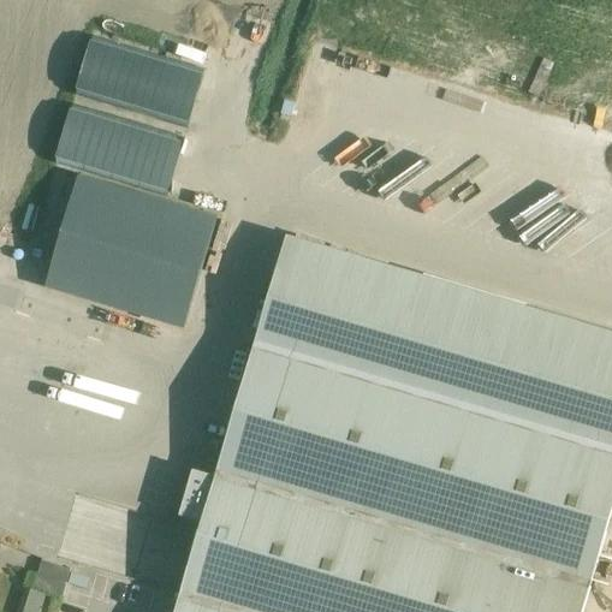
[(182,137),(70,102),(52,159),(165,194),(182,137)]
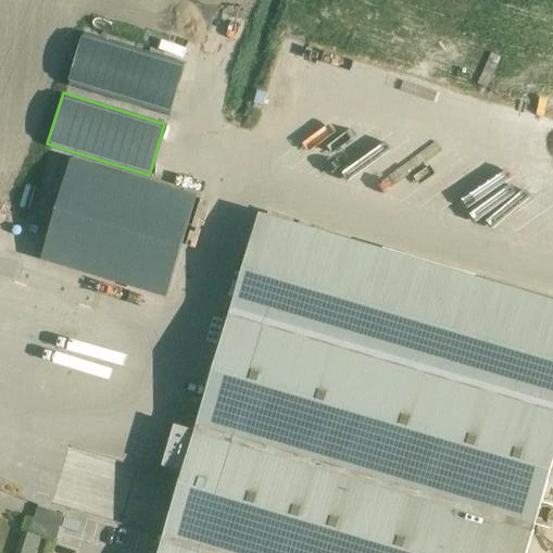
[(71,155),(38,258),(162,296),(195,193),(71,155)]
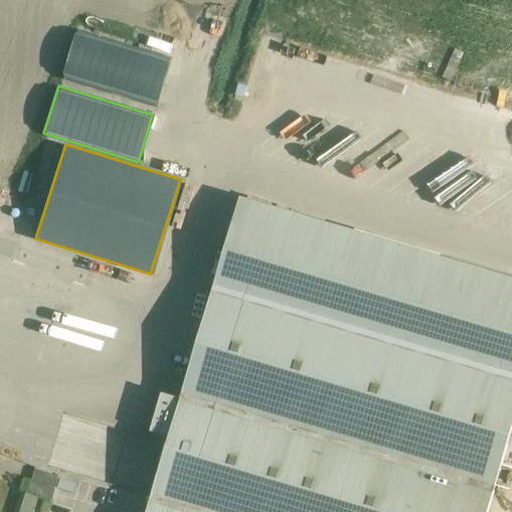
[(415,201),(422,212),(468,185),(461,173),(415,201)]
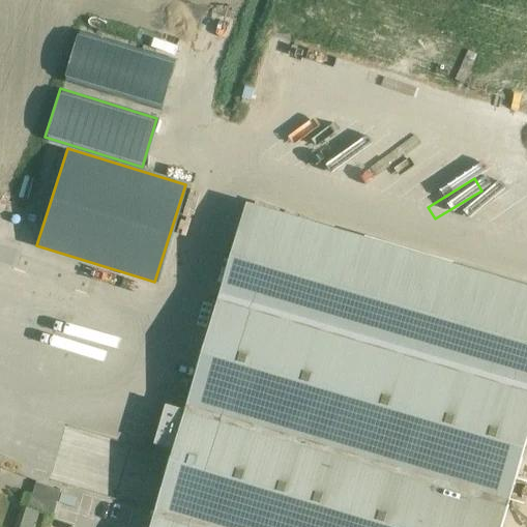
[(422,207),(447,187),(442,180),(417,200),(422,207)]
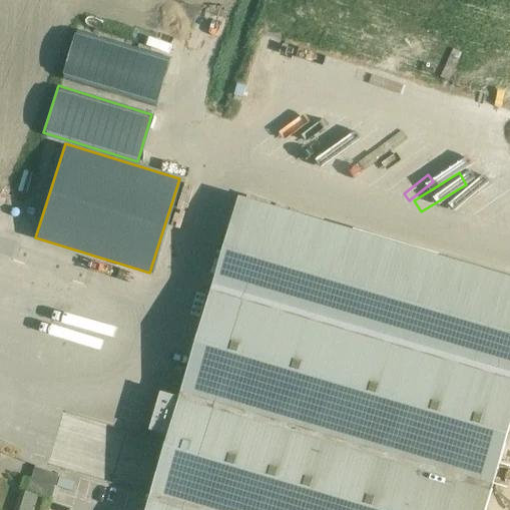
[(492,483),(509,420),(509,276),(237,194),(179,390),(492,483)]
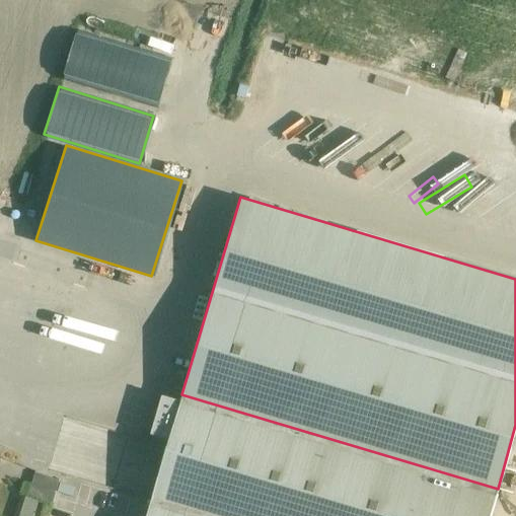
[(150,432),(169,438),(145,515),(489,515),(496,495),(161,393),(150,432)]
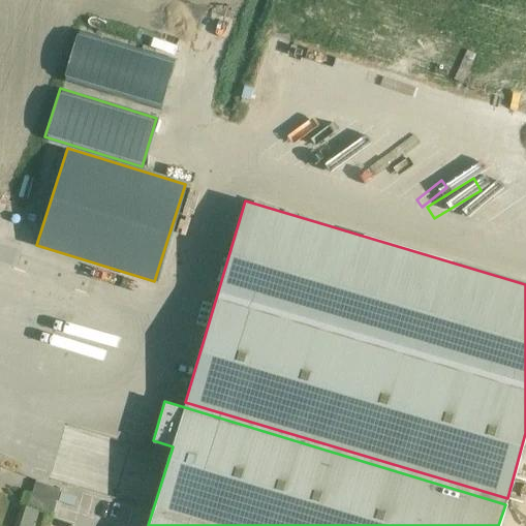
[(50,484),(71,488),(73,475),(82,476),(84,464),(54,459),(50,484)]
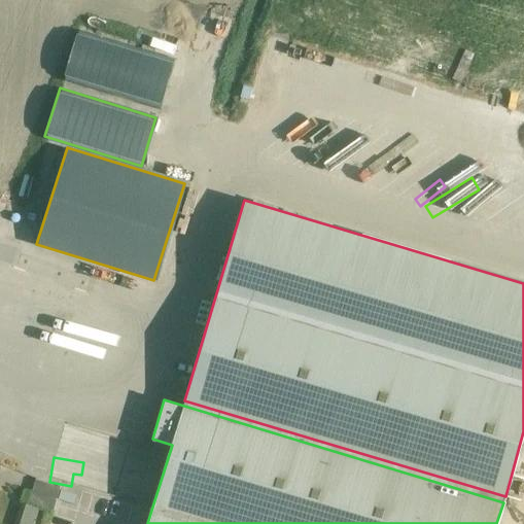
[(33,478),(30,490),(55,497),(58,485),(33,478)]
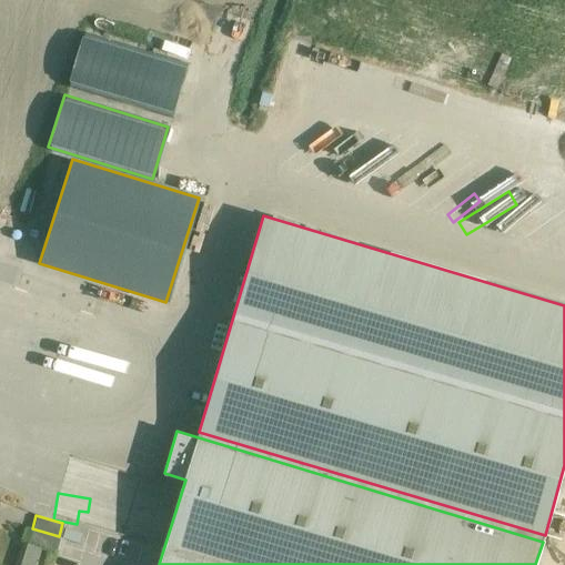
[(117,538),(119,528),(97,524),(94,533),(117,538)]
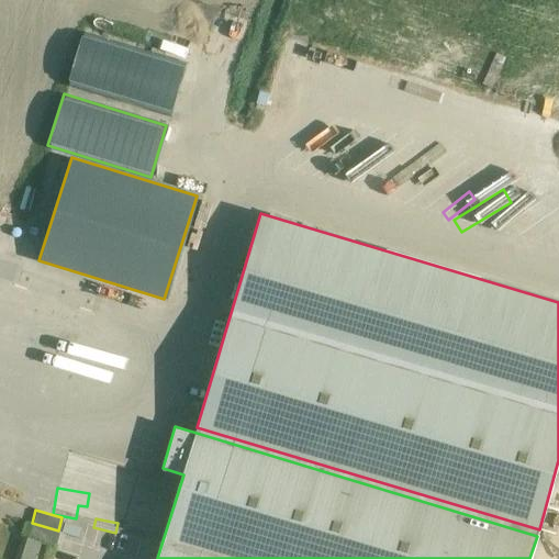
[(31,524),(28,536),(54,544),(58,530),(32,523),(31,524)]
